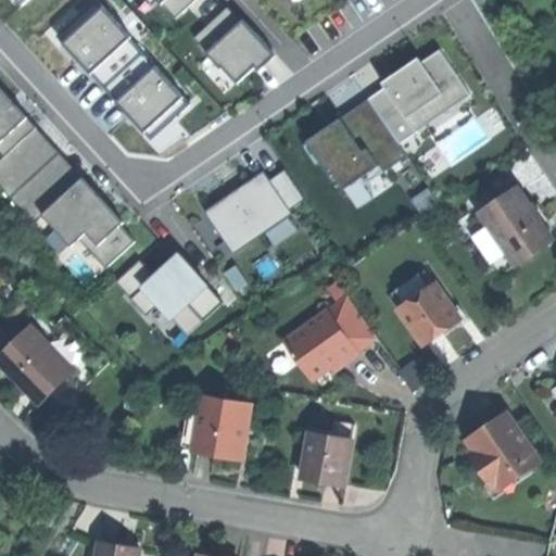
[(159,0),(174,16),(192,0),(159,0)]
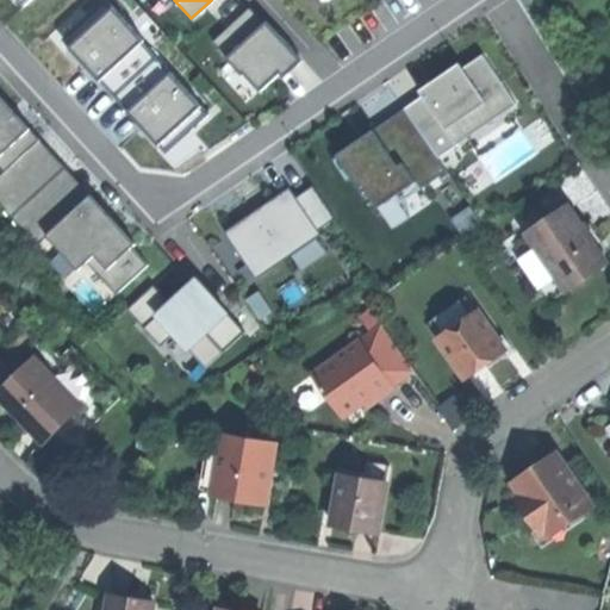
[(68,47),(109,10),(103,4),(62,41),(68,47)]
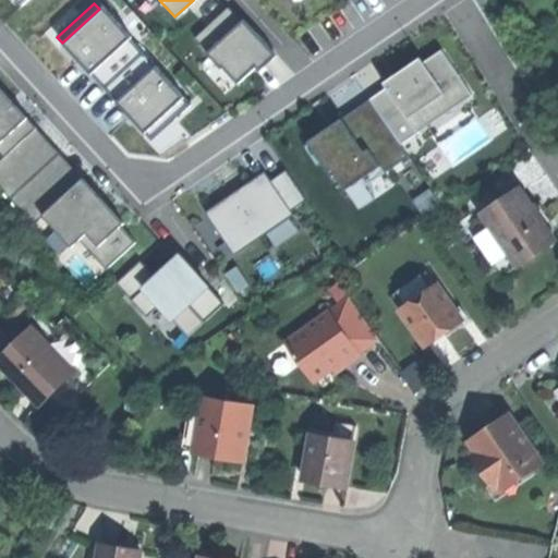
[(208,53),(240,23),(227,8),(194,38),(208,53)]
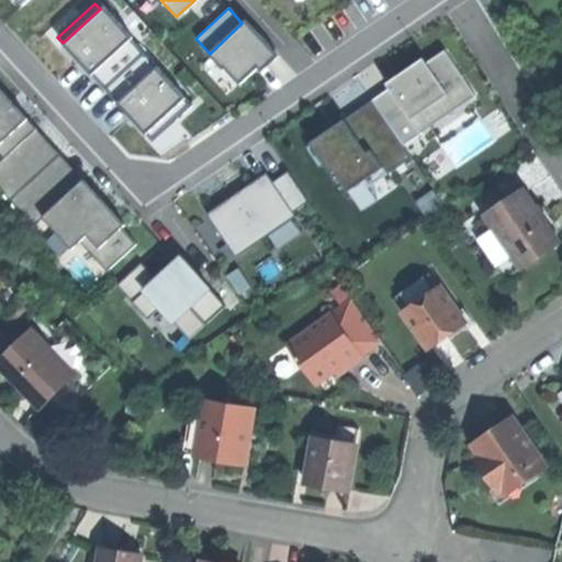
[(76,58),(89,72),(126,38),(100,9),(63,43),(76,58)]
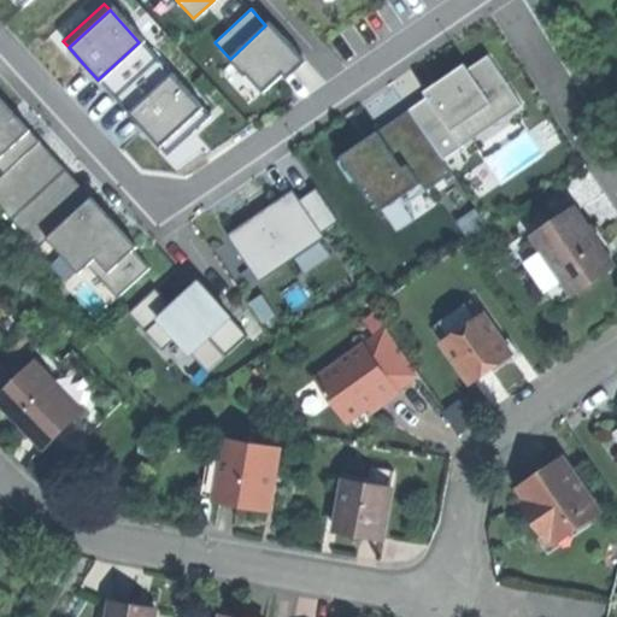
[(265,25),(230,59),(242,71),(245,69),(262,87),(280,70),(285,75),(299,60),(282,42),(265,25)]
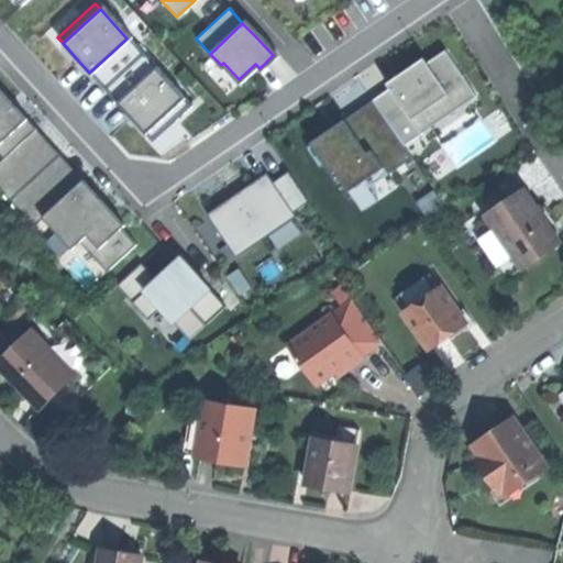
[(478,100),(443,48),(423,62),(426,65),(445,94),(409,119),(389,89),(374,100),(405,146),(424,133),(427,135),(478,100)]
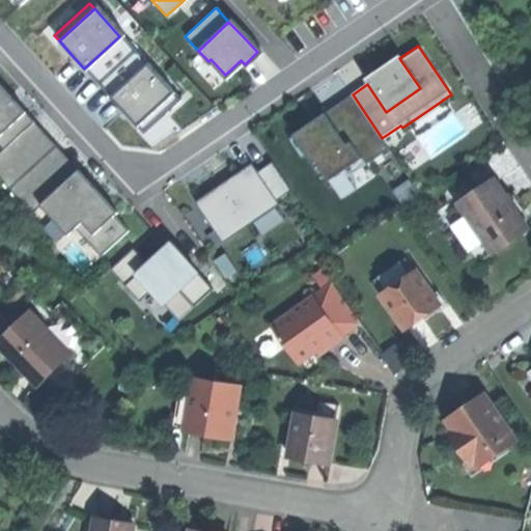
[(99,84),(110,96),(145,65),(133,52),(99,84)]
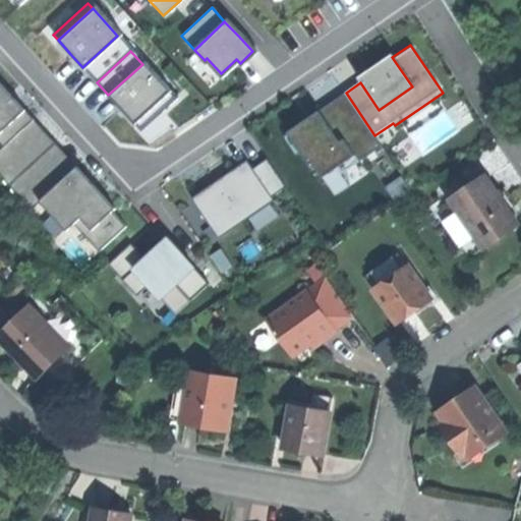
[(360,82),(379,110),(412,87),(394,60),(392,57),(390,54),(372,65),(356,76),(360,82)]
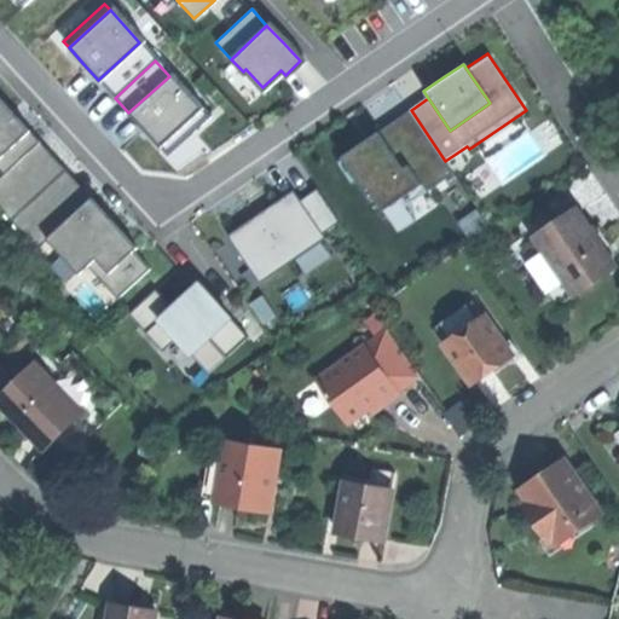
[(169,76),(128,113),(143,128),(156,144),(197,106),(169,76)]
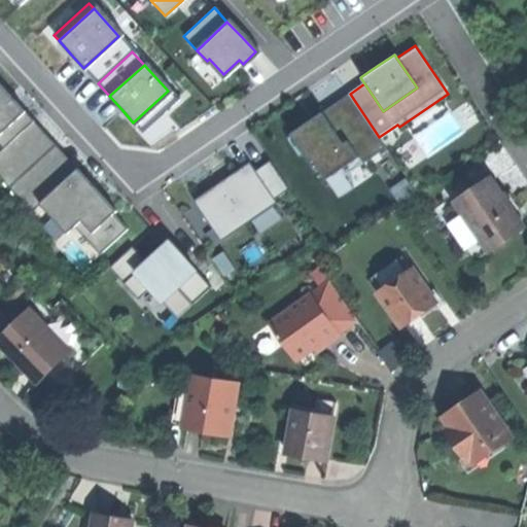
[(10,97),(0,85),(0,132),(23,112),(10,97)]
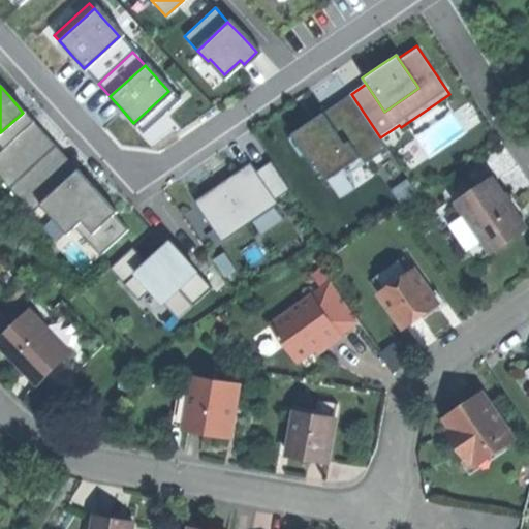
[(168,91),(133,123),(141,131),(176,99),(168,91)]
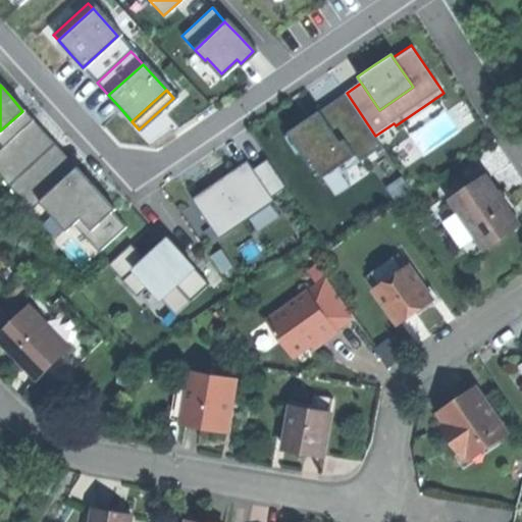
[(343,139),(354,153),(359,160),(381,144),(343,93),(318,111),(340,141),(343,139)]
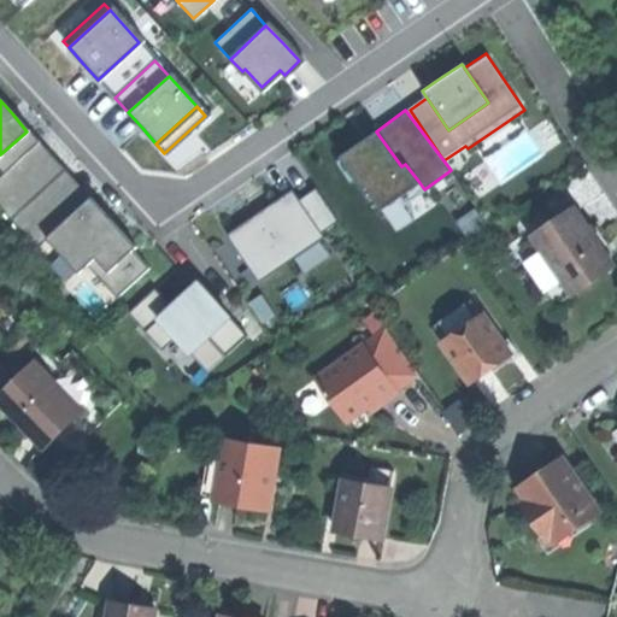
[(27,131),(0,154),(0,169),(3,172),(36,142),(27,131)]
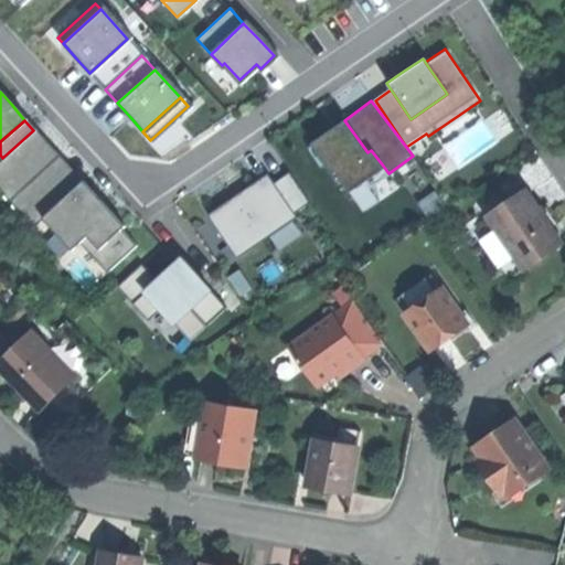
[(328,134),(311,146),(334,177),(338,174),(350,190),(383,166),(371,150),(368,152),(344,120),(328,134)]
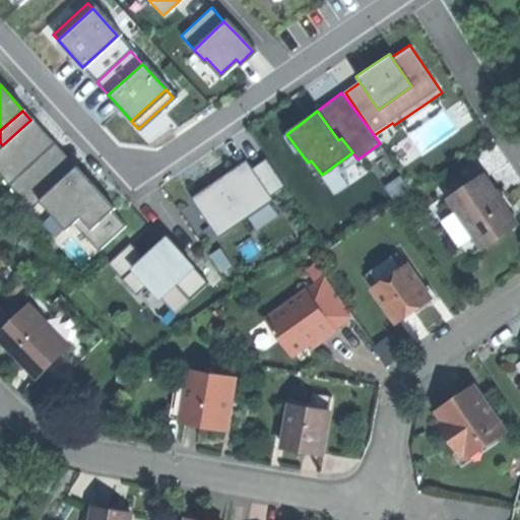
[(53,143),(30,120),(2,145),(0,146),(0,173),(8,183),(53,143)]
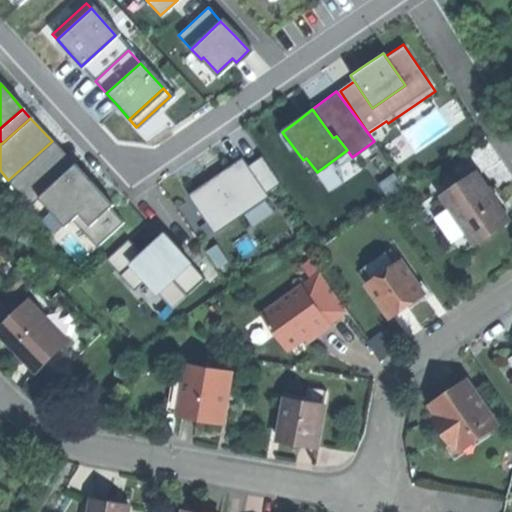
[(52,141),(8,180),(29,203),(36,196),(72,165),(52,141)]
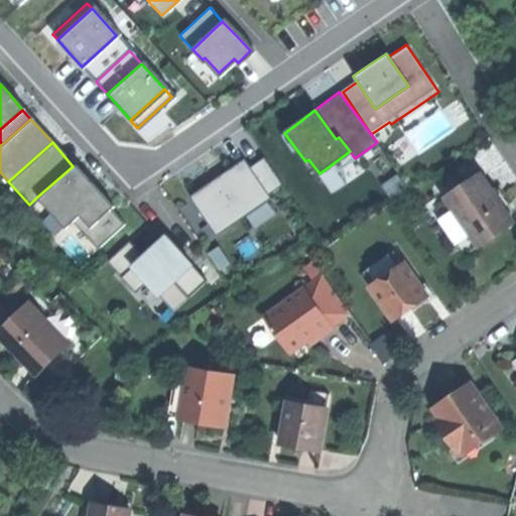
[(248,166),(266,194),(280,184),(263,157),(248,166)]
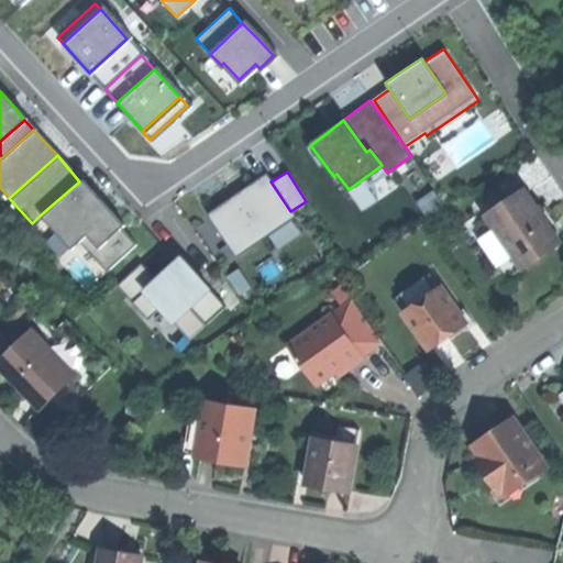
[(238,194),(208,212),(235,255),(294,217),(290,211),(271,181),(266,175),(238,194)]
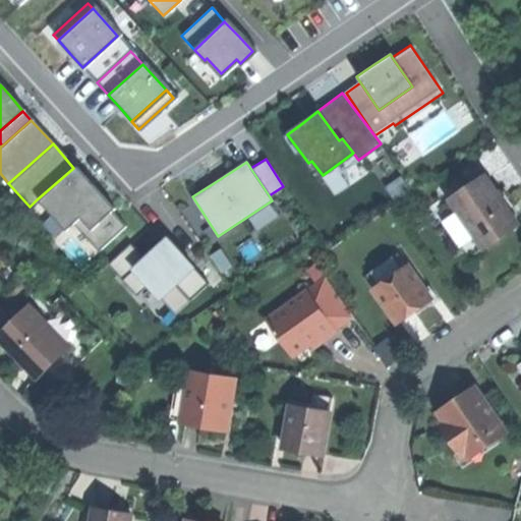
[(93,188),(73,168),(37,199),(64,230),(71,223),(78,217),(90,229),(110,211),(111,210),(93,188)]
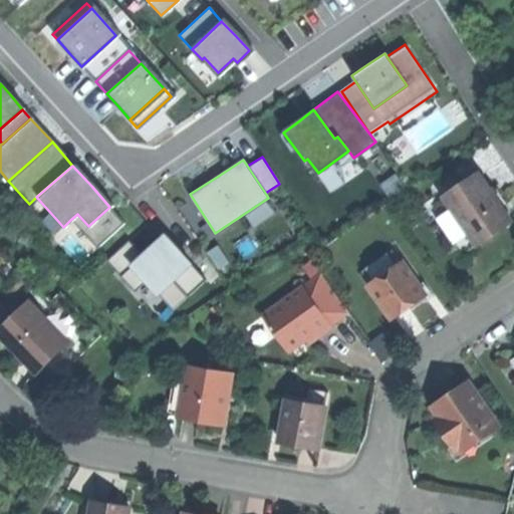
[(512,221),(479,174),(445,198),(478,244),(493,234),(512,221)]
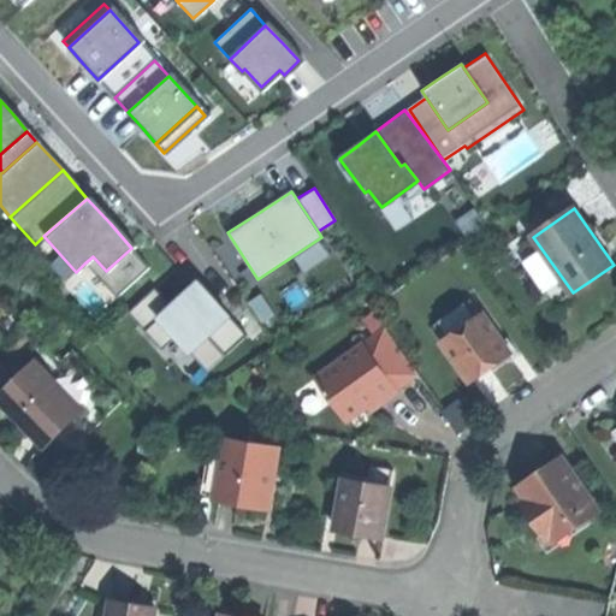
[(106,271),(93,256),(84,264),(114,297),(147,268),(130,249),(106,271)]
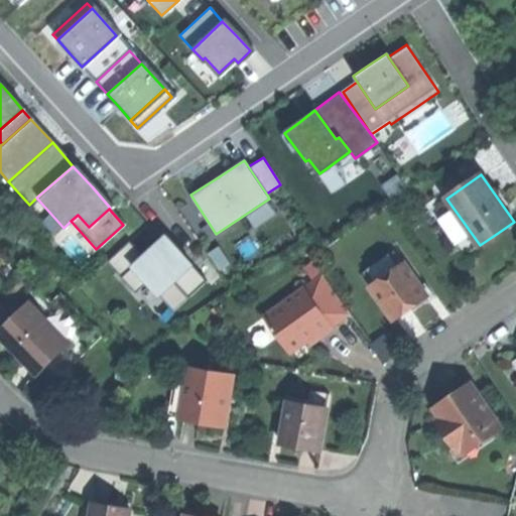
[(183,257),(163,234),(136,257),(126,266),(141,284),(154,299),(175,280),(188,294),(205,280),(183,257)]
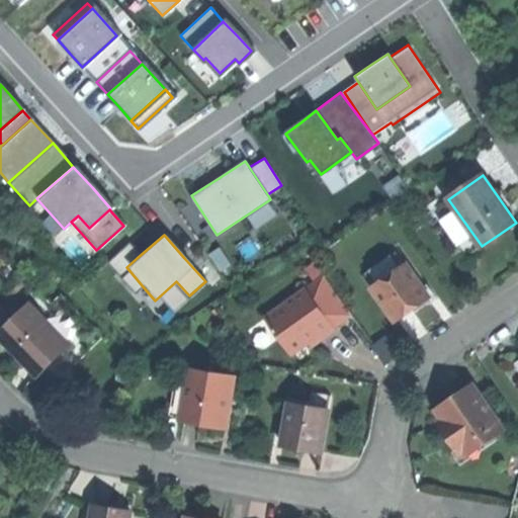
[(135,291),(142,285),(126,267),(137,258),(126,247),(109,262),(135,291)]
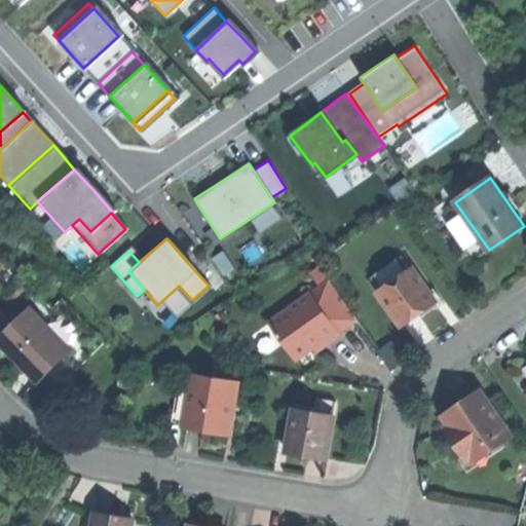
[(438,307),(412,270),(380,292),(405,329),(421,318),(438,307)]
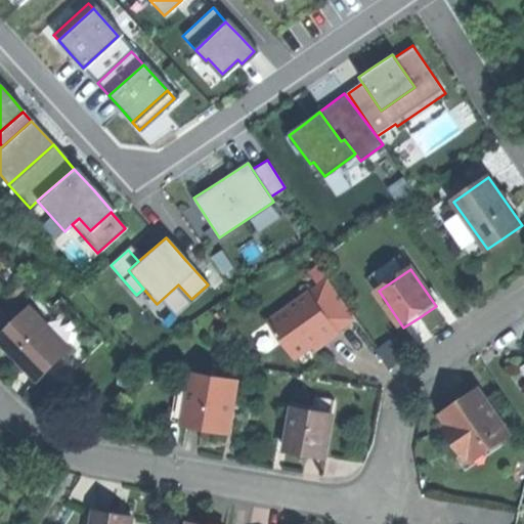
[(357,317),(330,279),(310,293),(338,332),(357,317)]
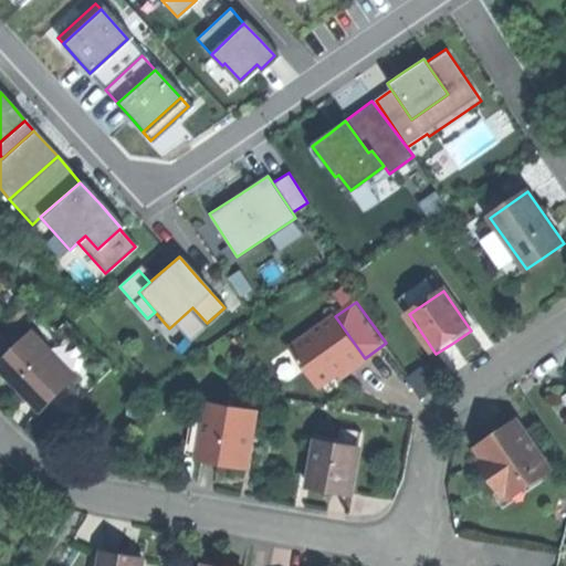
[(365,358),(335,316),(292,348),(320,387),(339,373),(349,365),(353,369),(367,359),(365,358)]
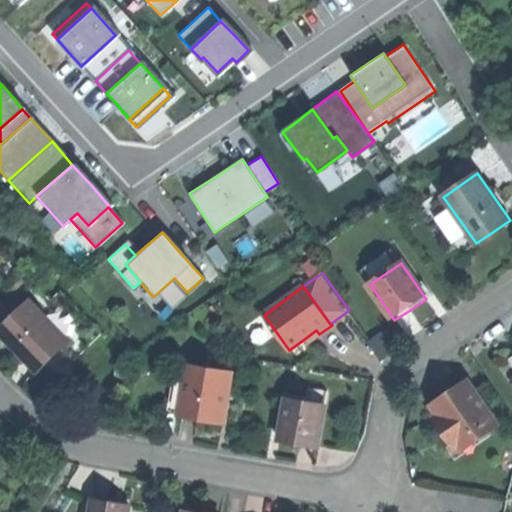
[(69,338),(29,298),(0,327),(0,332),(18,350),(38,370),(50,357),(54,361),(65,349),(61,346),(69,338)]
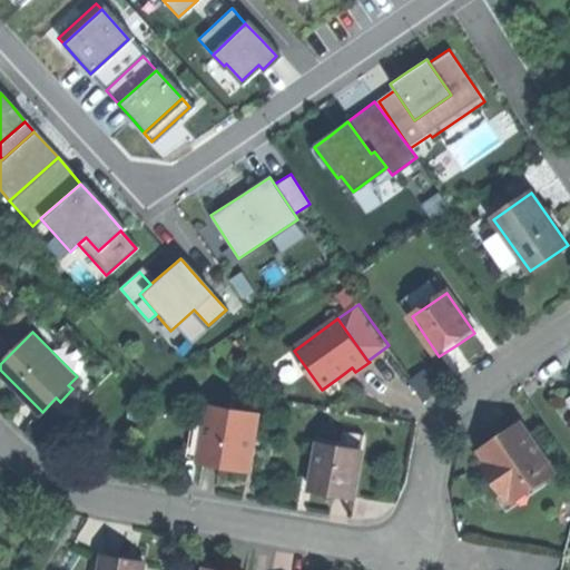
[(352,367),(342,375),(345,380),(350,376),(355,372),(352,367)]
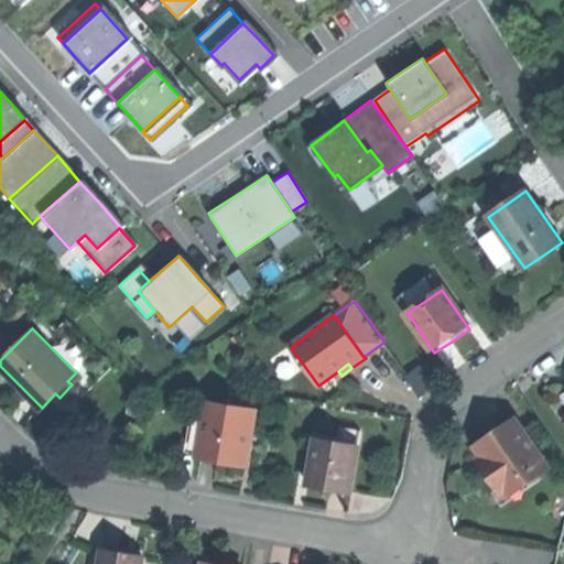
[(221,461),(246,465),(256,410),(209,402),(201,457),(221,461)]
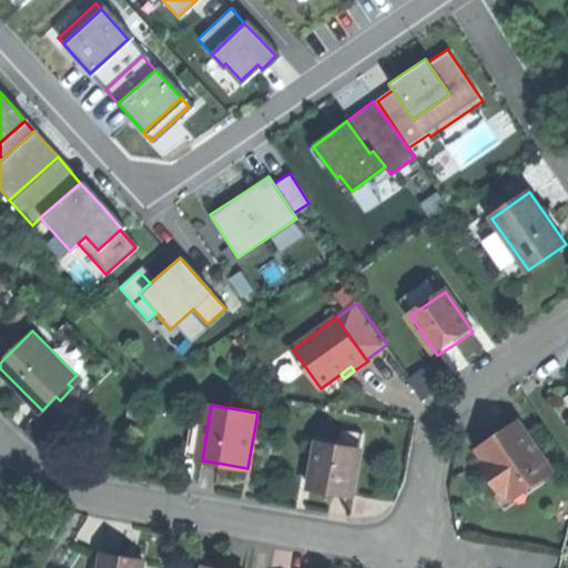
[(356,479),(364,429),(343,426),(340,444),(320,440),(312,486),(353,493),(356,479)]
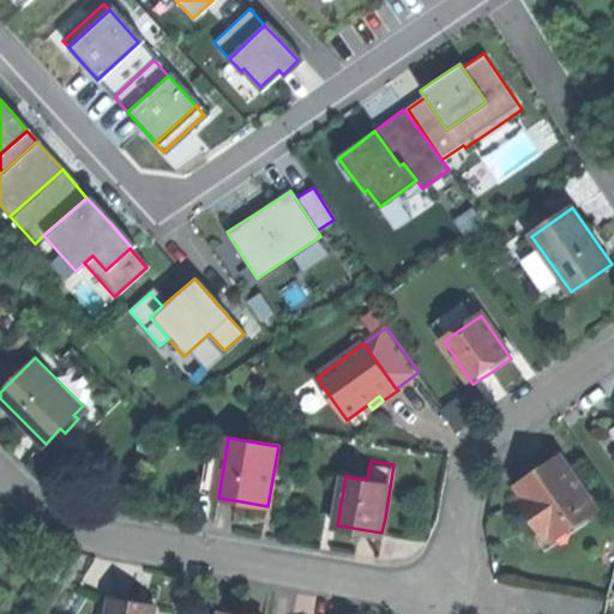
[(581,487),(563,461),(519,489),(530,505),(525,509),(537,525),(546,539),(557,531),(561,539),(599,513),(585,493),(579,497),(576,491),(581,487)]
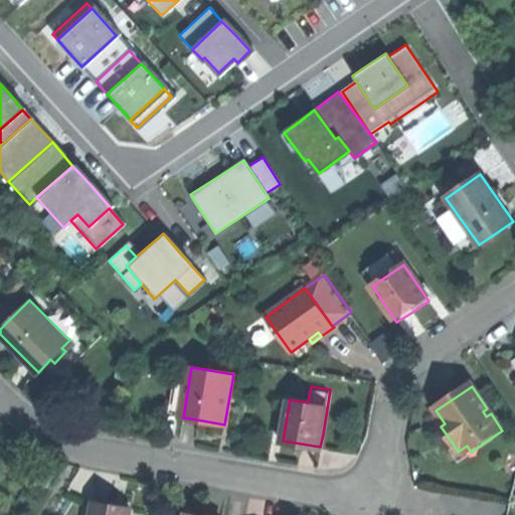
[(113,501),(92,497),(88,514),(130,514),(132,504),(113,501)]
